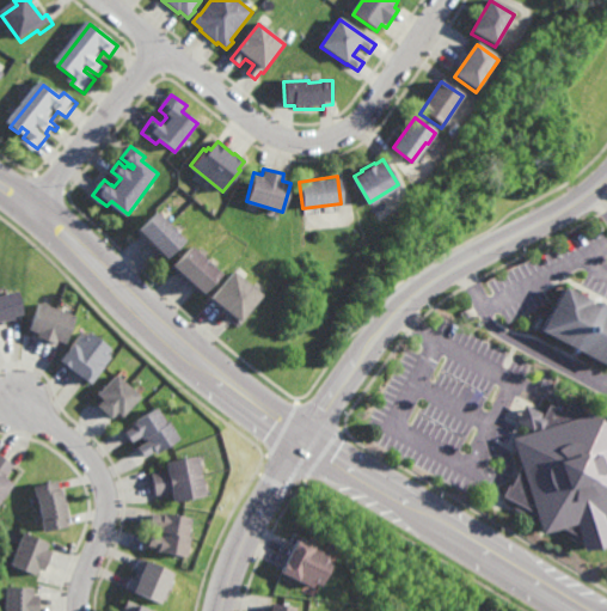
[(169,257),(142,228),(160,212),(185,240),(169,257)]
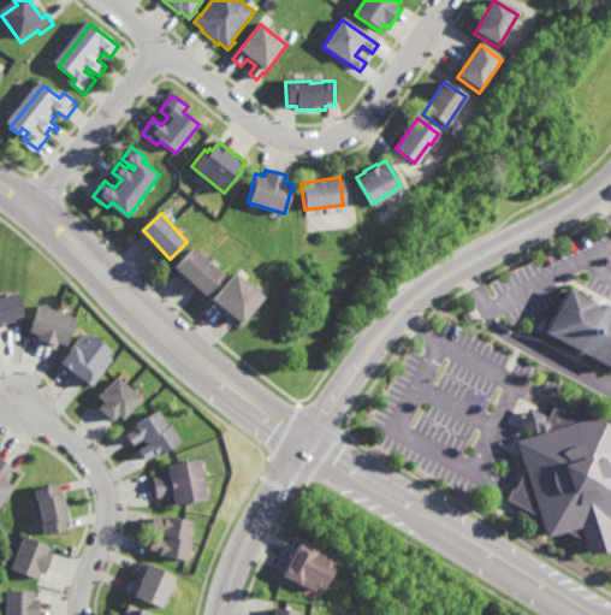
[(206,296),(175,266),(194,247),(224,277),(206,296)]
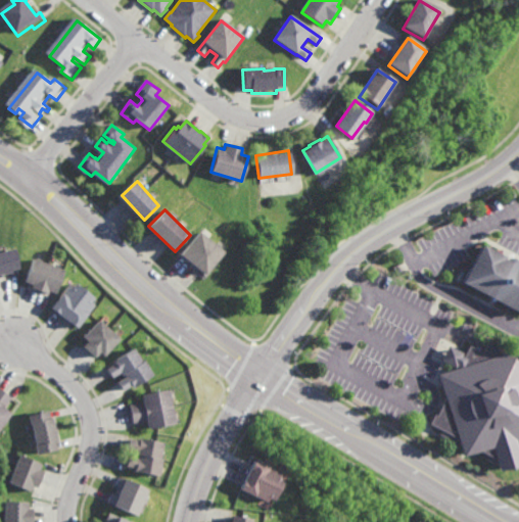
[(206,275),(181,255),(200,231),(225,251),(206,275)]
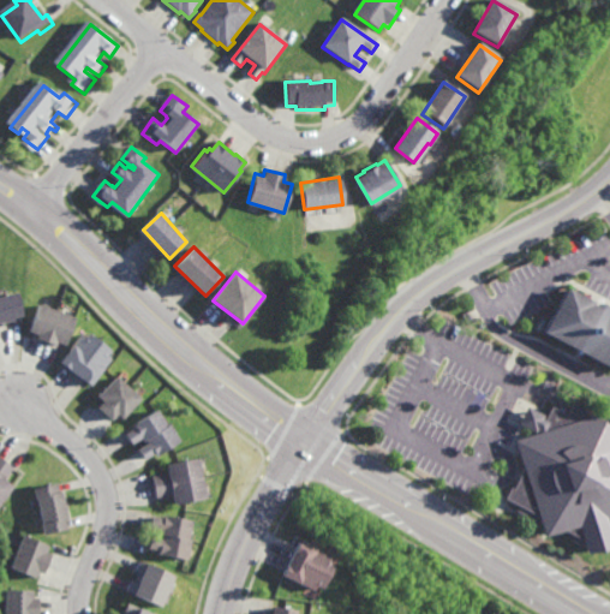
[(609,367),(545,333),(568,287),(593,302),(592,303),(609,311),(609,367)]
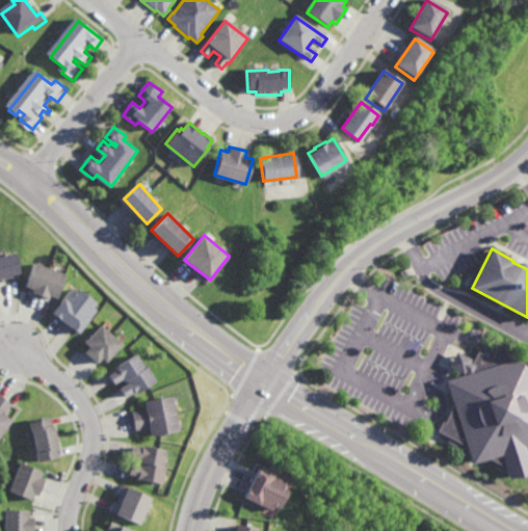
[(22,272),(15,274),(16,276),(7,277),(7,281),(0,282),(0,256),(8,255),(8,254),(18,251),(22,272)]
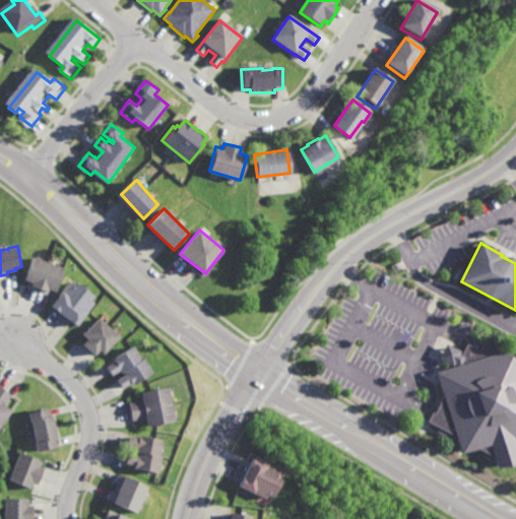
[(59,290),(51,287),(50,292),(34,285),(35,282),(27,279),(37,256),(68,268),(59,290)]
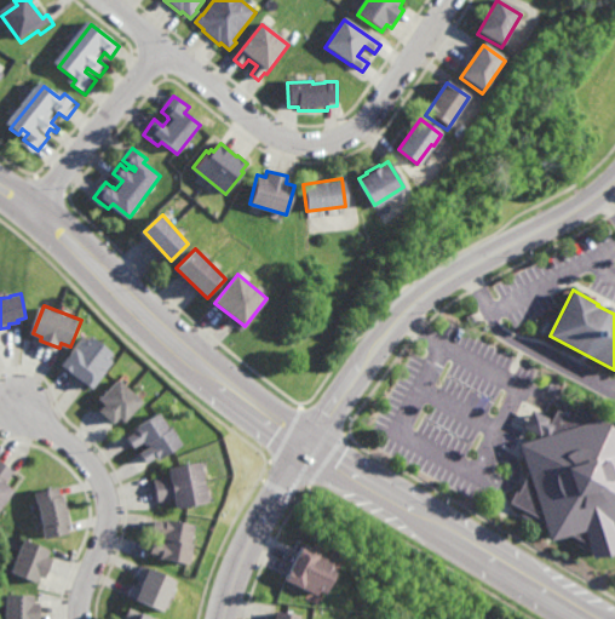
[(116,353),(111,359),(115,361),(96,388),(65,365),(85,338),(90,342),(93,336),(116,353)]
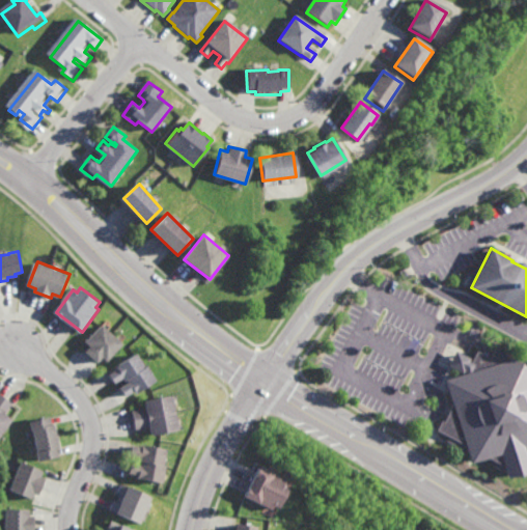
[(126,344),(109,362),(105,358),(100,363),(87,352),(92,346),(88,342),(105,325),(126,344)]
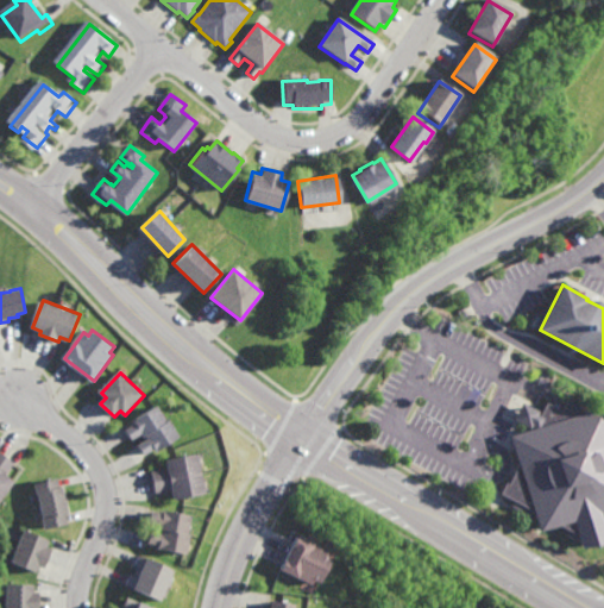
[(591,413),(603,407),(603,541),(583,549),(578,534),(559,525),(541,532),(535,512),(530,518),(513,507),(516,501),(502,494),(508,483),(509,484),(520,467),(511,436),(535,430),(516,421),(524,403),(543,414),(548,403),(564,411),(570,401),(591,413)]
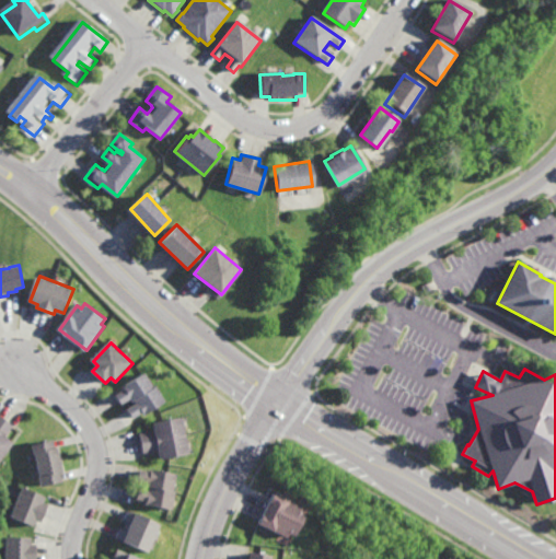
[(157,387),(159,386),(169,400),(146,416),(143,412),(136,418),(129,409),(138,403),(137,400),(135,402),(132,398),(124,404),(117,395),(127,388),(126,386),(147,372),(157,387)]
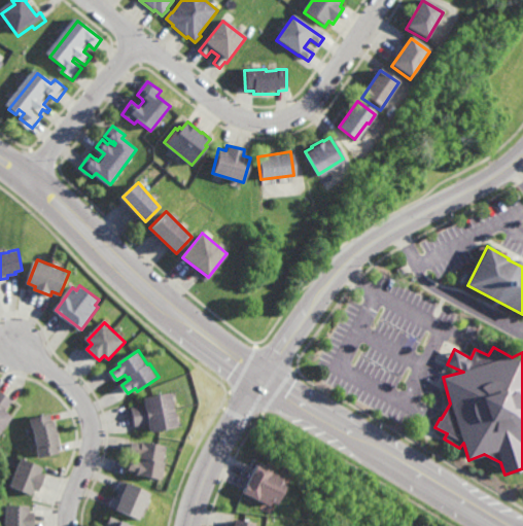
[(0,390),(14,401),(6,412),(13,416),(0,432),(0,390)]
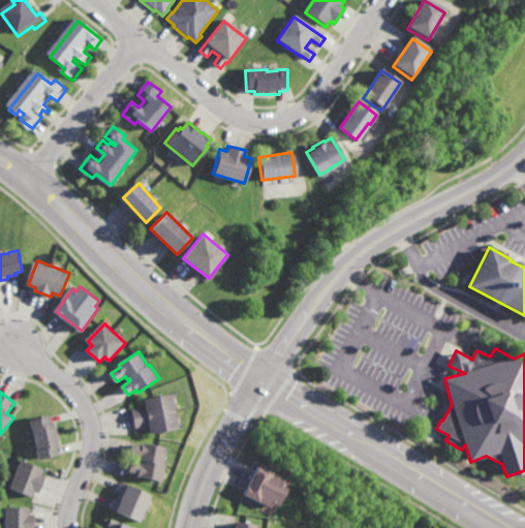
[(182,428),(154,434),(152,426),(137,429),(133,410),(149,407),(147,399),(175,394),(182,428)]
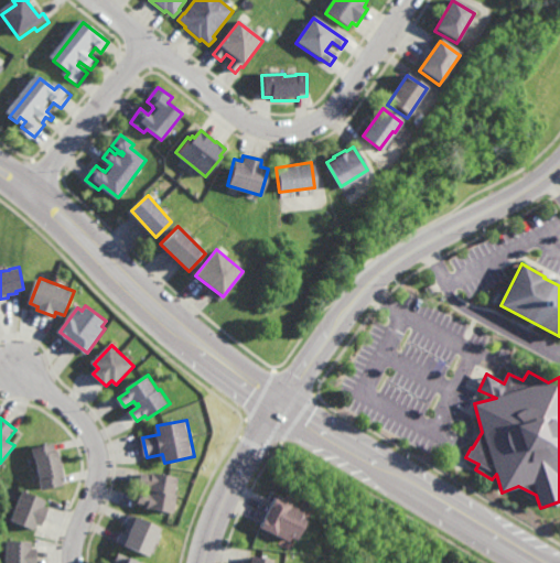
[(56,452),(60,451),(62,458),(65,458),(67,467),(64,467),(66,476),(63,476),(65,485),(43,489),(41,479),(42,479),(38,457),(34,457),(32,447),(54,443),(56,452)]
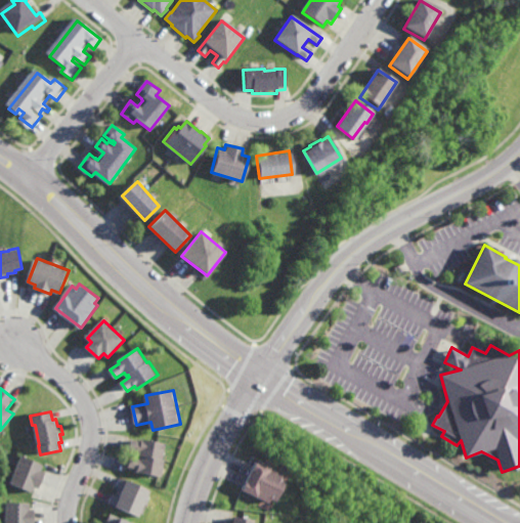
[(168,443),(165,460),(167,461),(163,477),(139,472),(139,469),(130,467),(132,456),(142,459),(142,455),(140,455),(141,452),(130,450),(132,440),(143,442),(144,438),(168,443)]
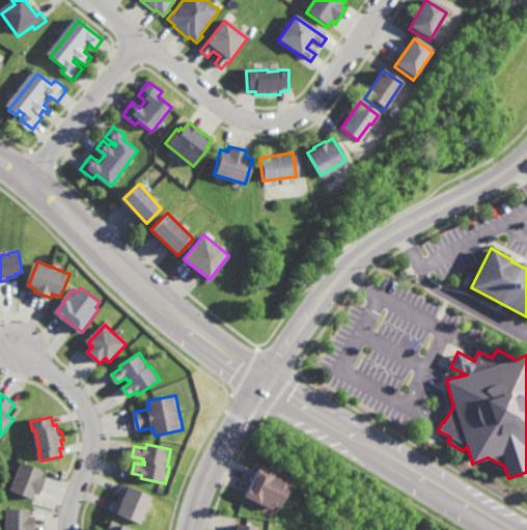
[(38,496),(36,496),(36,497),(34,496),(33,499),(10,490),(22,462),(45,471),(43,475),(45,475),(44,477),(47,478),(38,496)]
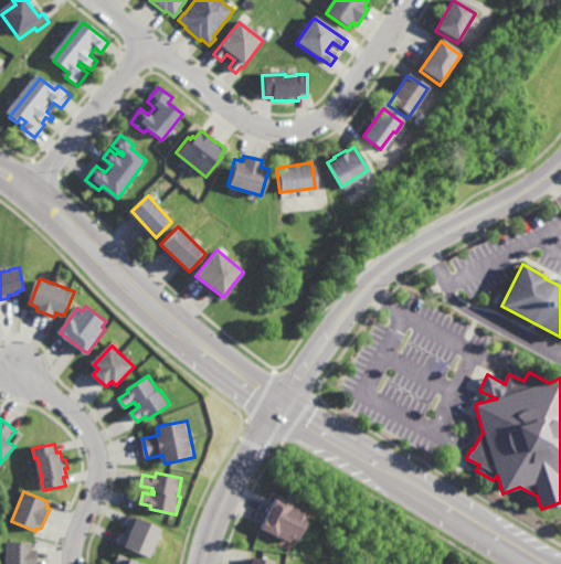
[(296,541),(292,539),(289,543),(261,528),(276,498),(305,512),(303,515),(308,519),(296,541)]
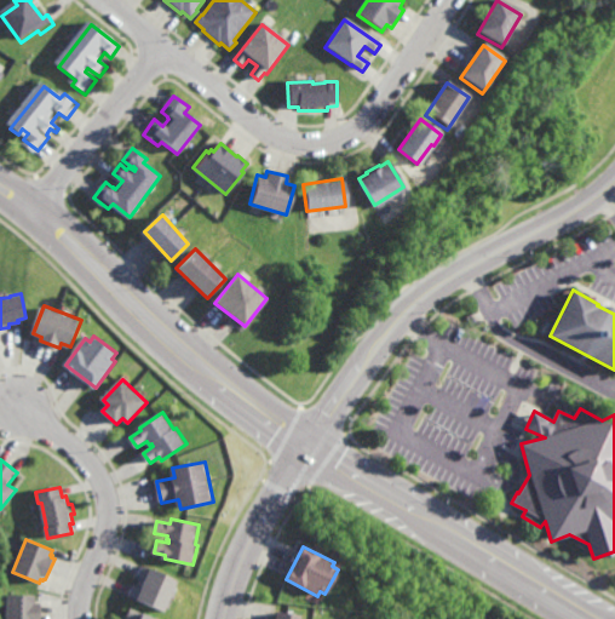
[(167,613),(139,600),(139,599),(133,596),(137,585),(141,588),(144,578),(141,575),(145,565),(182,580),(167,613)]
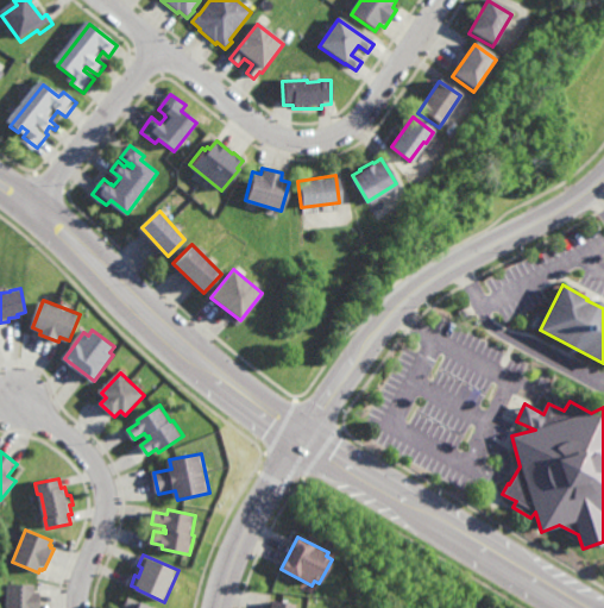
[(6,607),(7,584),(36,584),(36,593),(42,593),(41,607),(6,607)]
